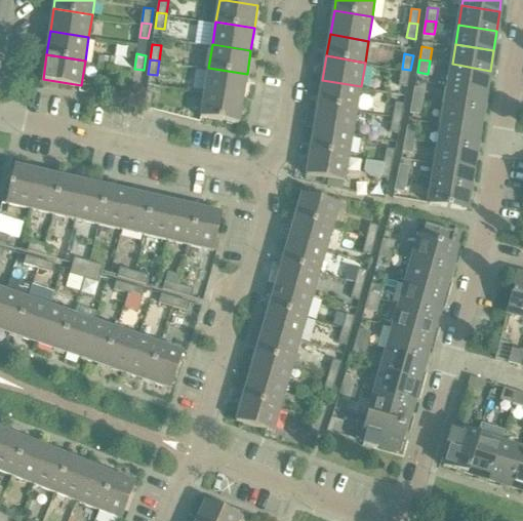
[(486,90),(490,71),(452,64),(449,84),(486,90)]
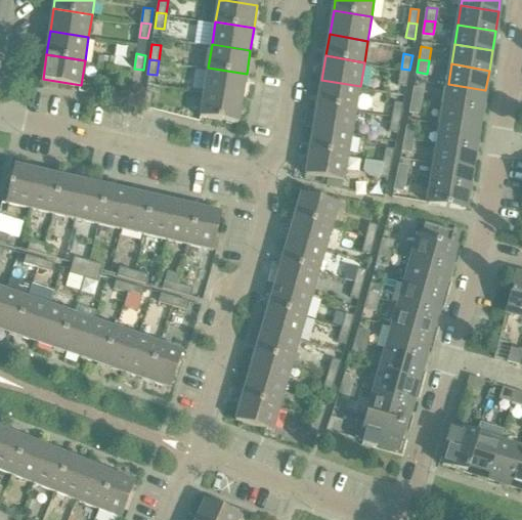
[(243,97),(246,82),(247,74),(208,68),(205,91),(243,97)]
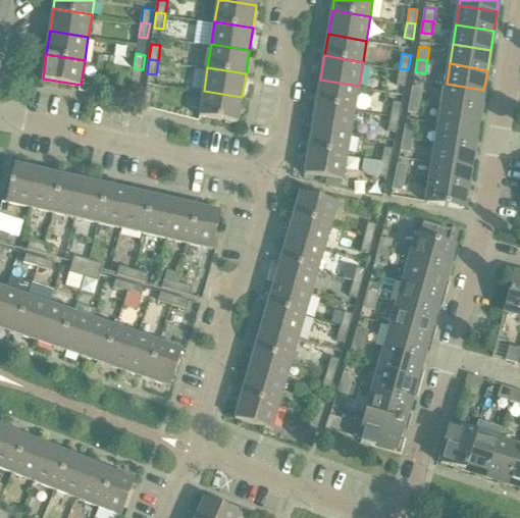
[(140,84),(143,69),(134,68),(132,83),(140,84)]
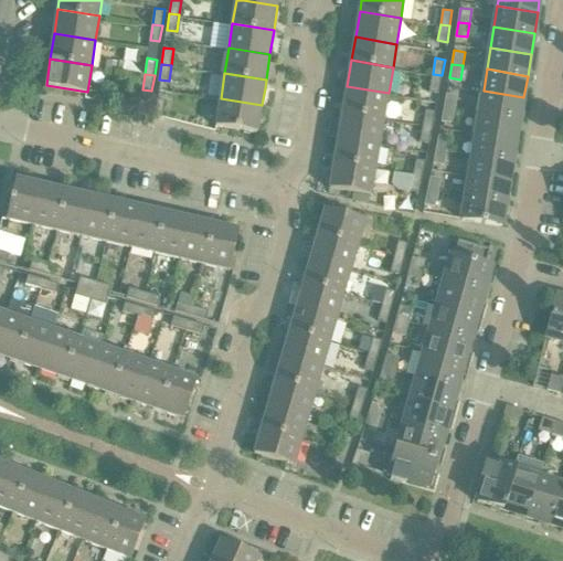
[(439,92),(442,75),(433,74),(429,90),(439,92)]
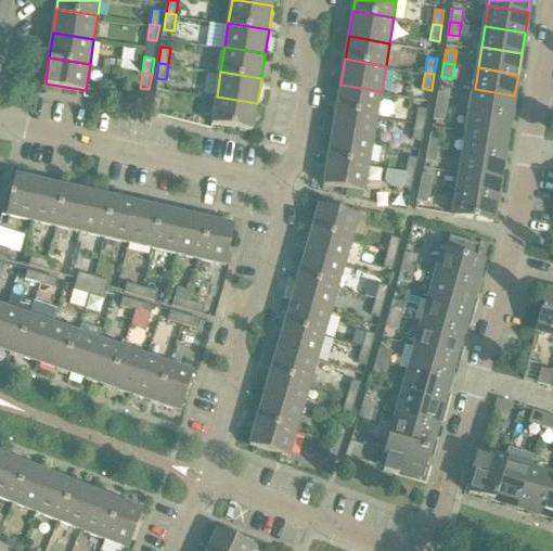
[(377,116),(382,91),(341,85),(337,109),(377,116)]
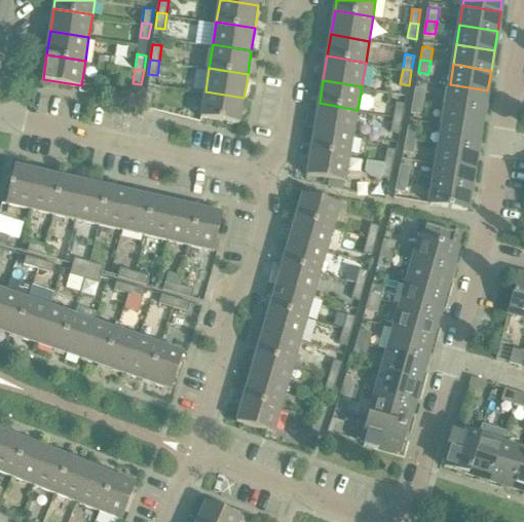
[(484,110),(487,90),(450,84),(447,104),(484,110)]
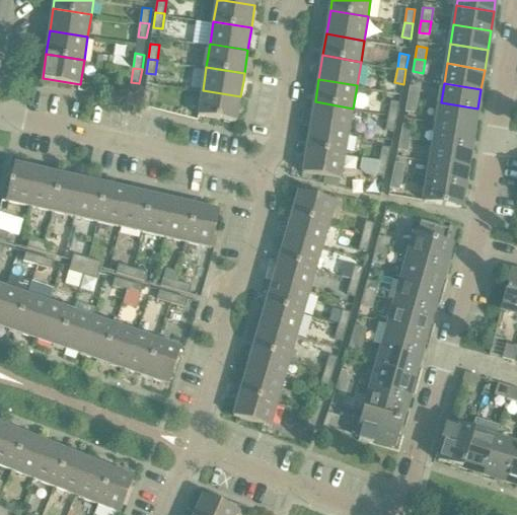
[(418,98),(421,86),(411,84),(409,96),(418,98)]
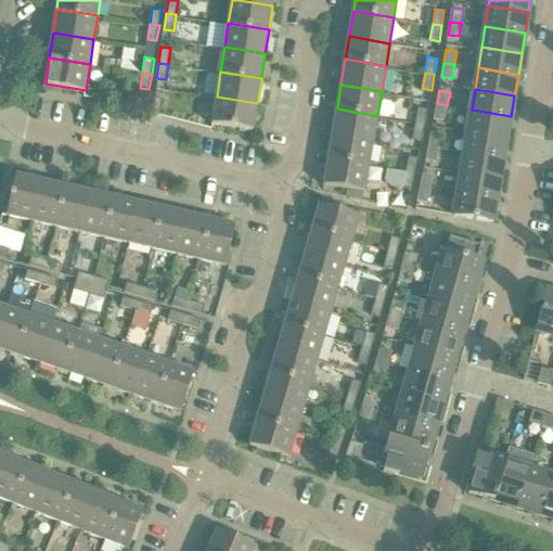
[(161,113),(163,97),(154,94),(151,111),(161,113)]
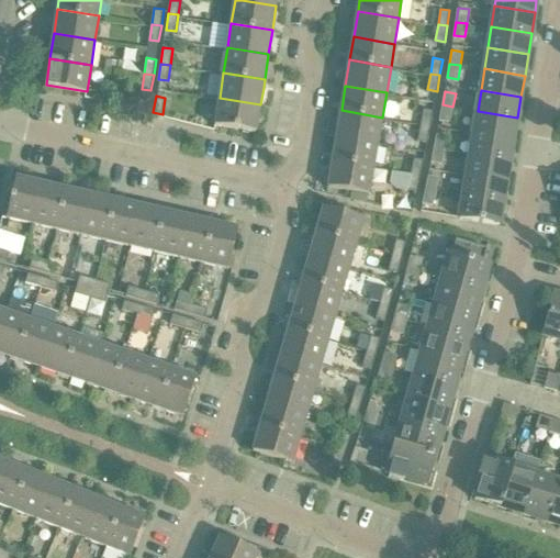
[(257,130),(260,104),(220,98),(215,123),(257,130)]
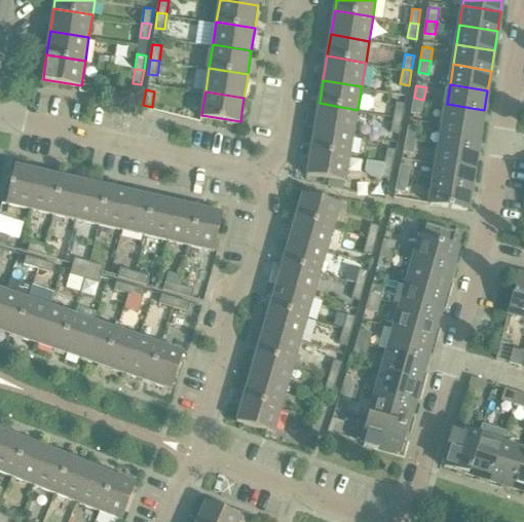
[(421,113),(423,100),(414,98),(411,111),(421,113)]
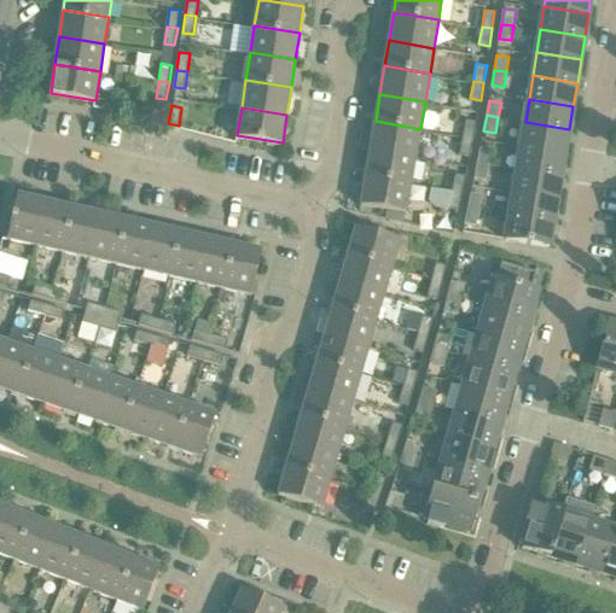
[(474,138),(477,120),(466,118),(463,135),(474,138)]
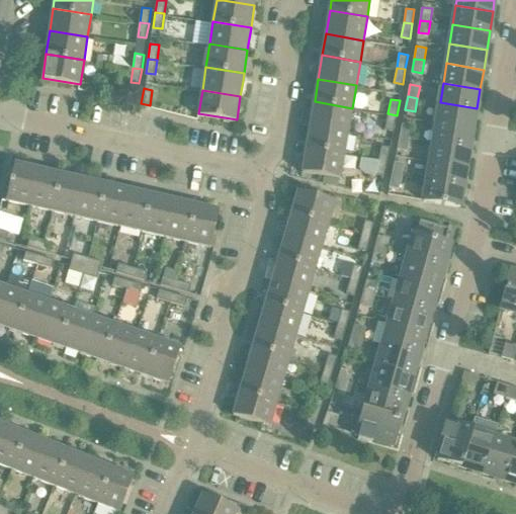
[(348,131),(352,108),(315,101),(311,124),(348,131)]
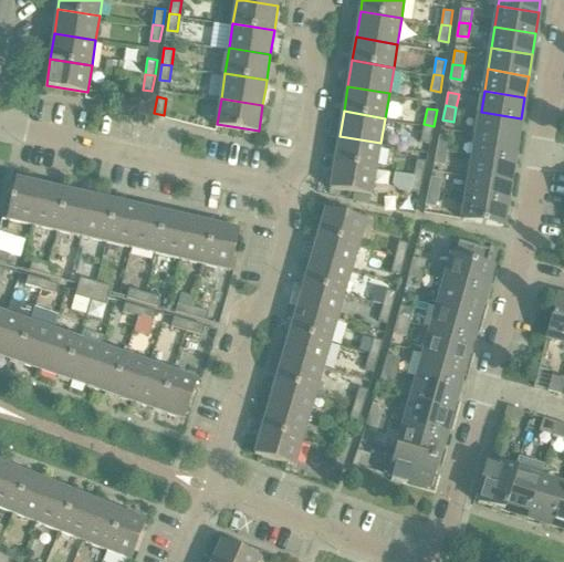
[(518,139),(521,118),(481,112),(477,133),(518,139)]
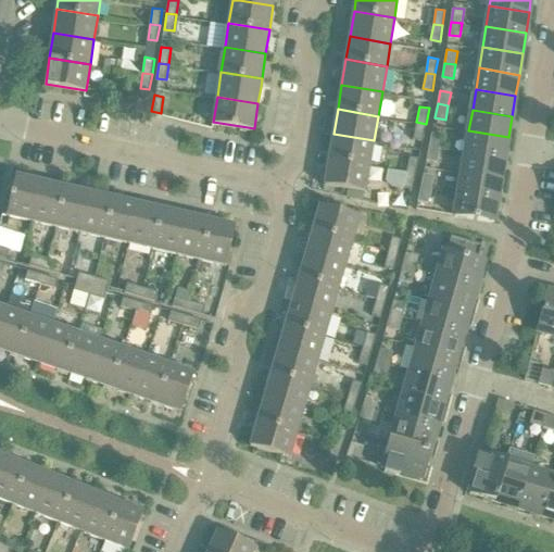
[(423,139),(426,124),(416,122),(414,138),(423,139)]
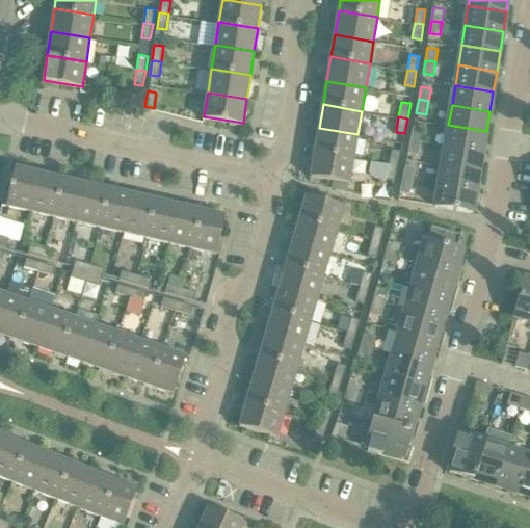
[(483,151),(486,131),(448,125),(445,144),(483,151)]
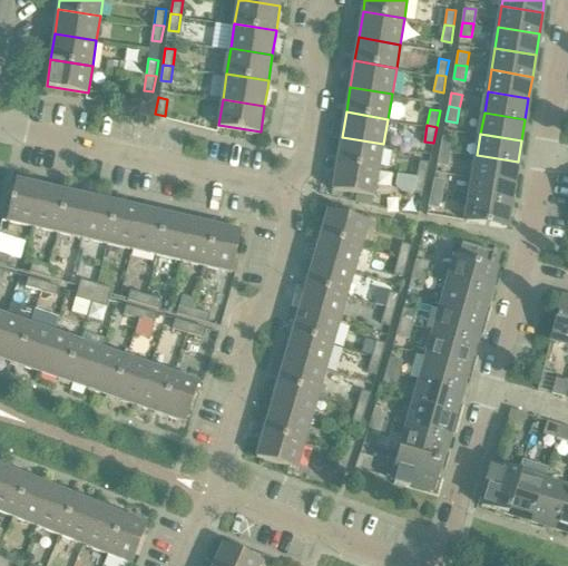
[(451,150),(454,137),(443,135),(441,148),(451,150)]
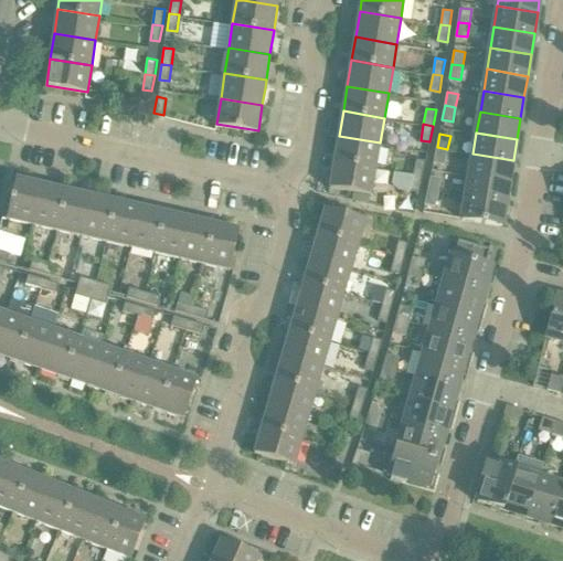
[(376,167),(380,143),(339,136),(335,160),(376,167)]
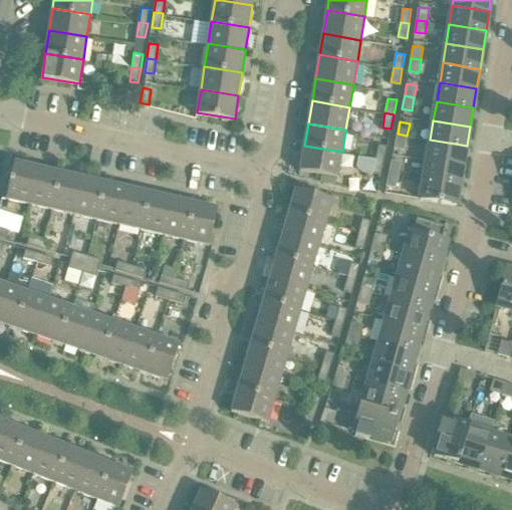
[(405,148),(407,136),(398,134),(395,146),(405,148)]
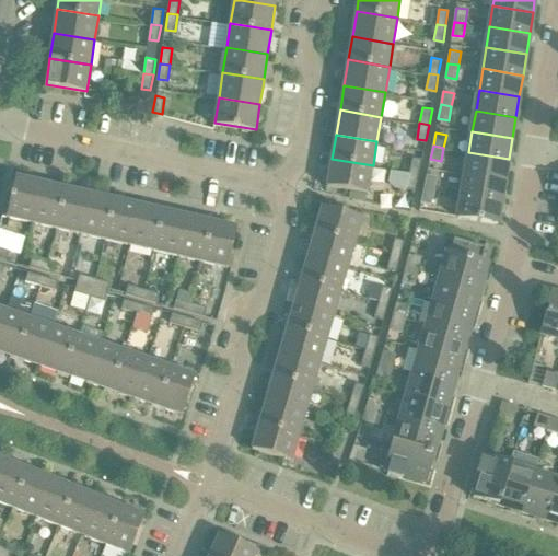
[(506,180),(509,159),(468,152),(465,173),(506,180)]
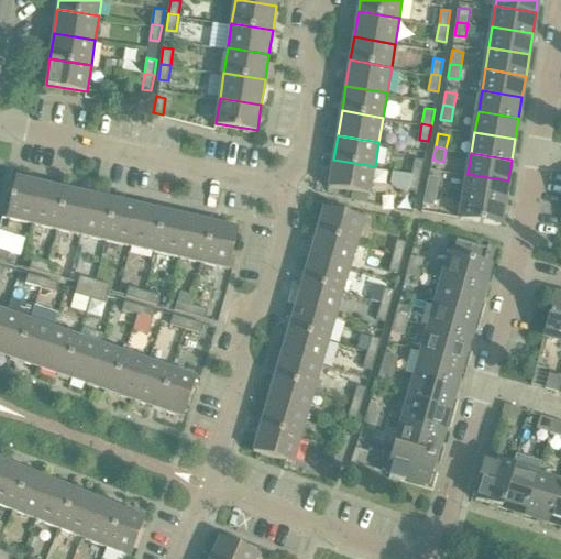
[(421,175),(425,159),(416,156),(413,173),(421,175)]
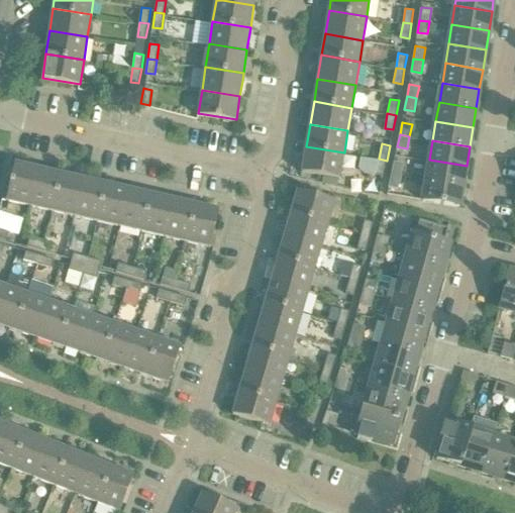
[(340,177),(344,152),(306,146),(302,171),(340,177)]
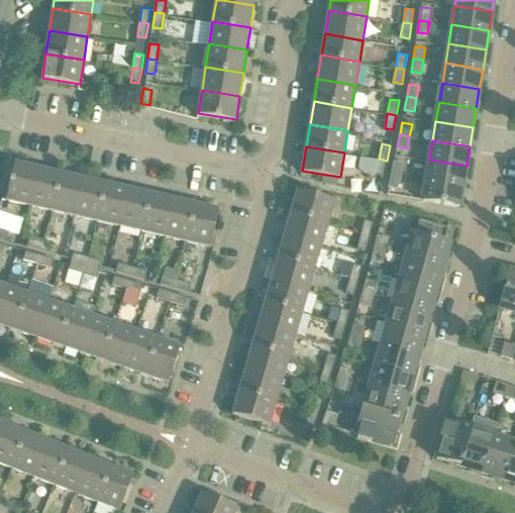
[(384,175),(387,161),(379,159),(376,173),(384,175)]
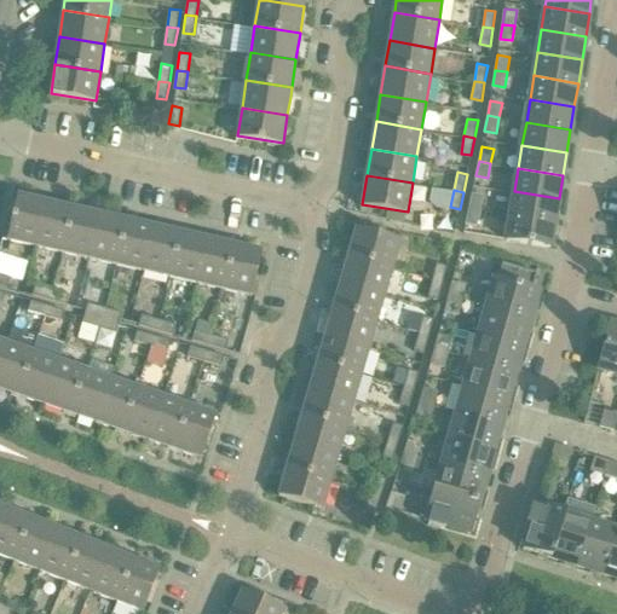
[(480,209),(484,193),(473,191),(470,207),(480,209)]
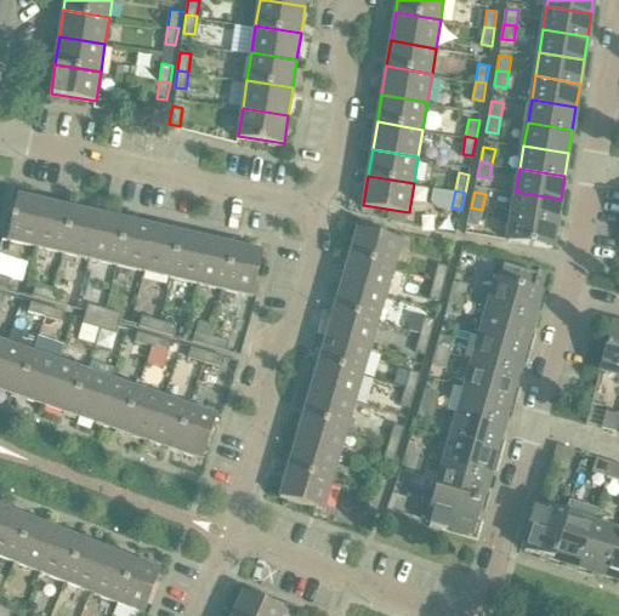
[(557,222),(561,199),(516,192),(512,215),(557,222)]
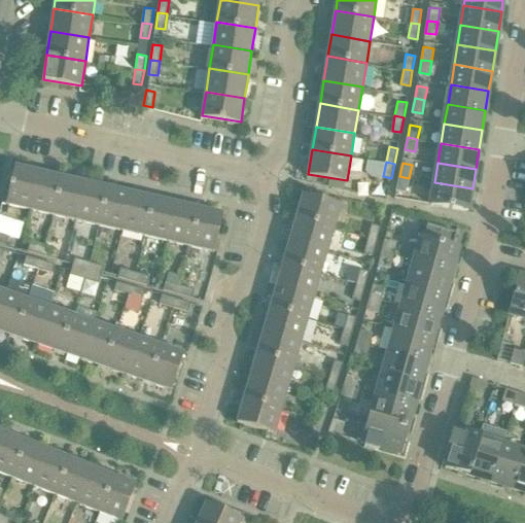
[(31,208),(39,170),(15,165),(6,203),(31,208)]
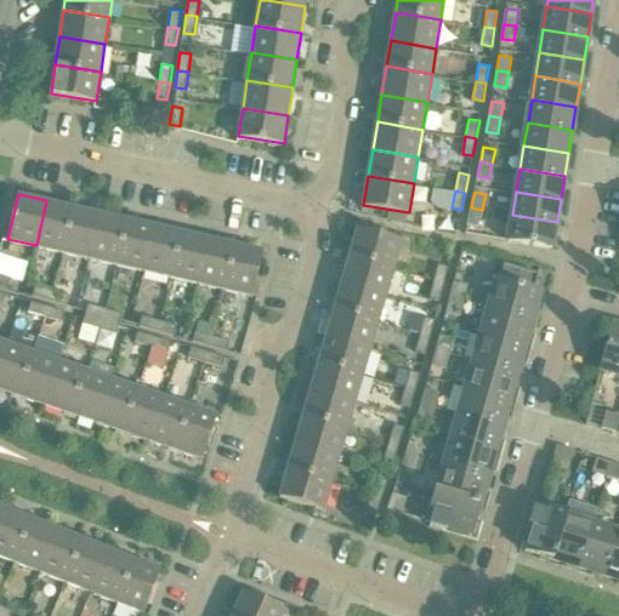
[(63,251),(73,206),(46,200),(37,245),(63,251)]
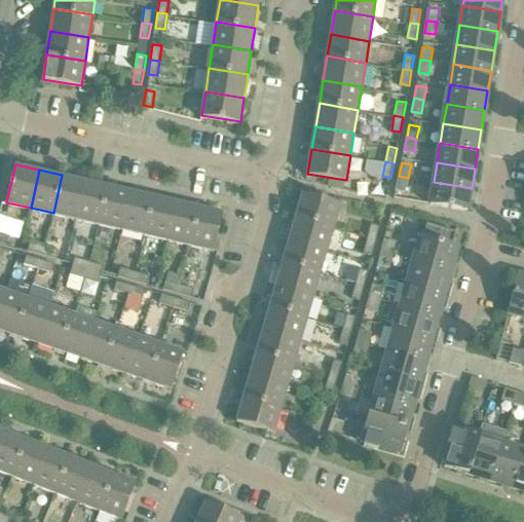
[(76,218),(85,180),(62,175),(53,213),(76,218)]
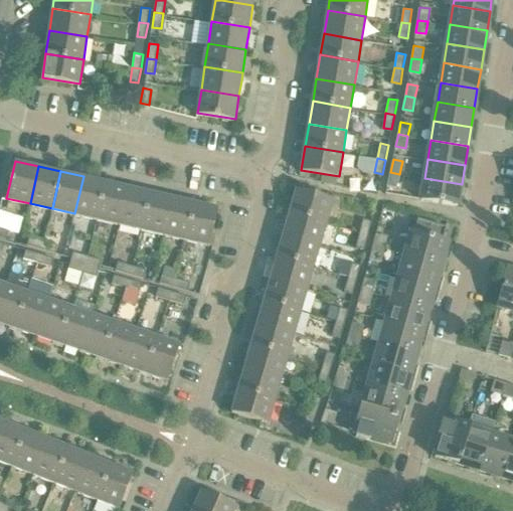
[(397,186),(399,174),(390,172),(387,184),(397,186)]
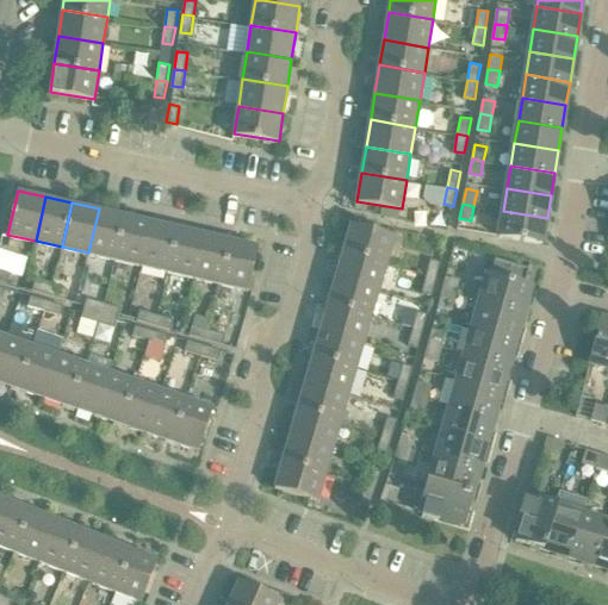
[(116,259),(125,214),(99,209),(88,253),(116,259)]
